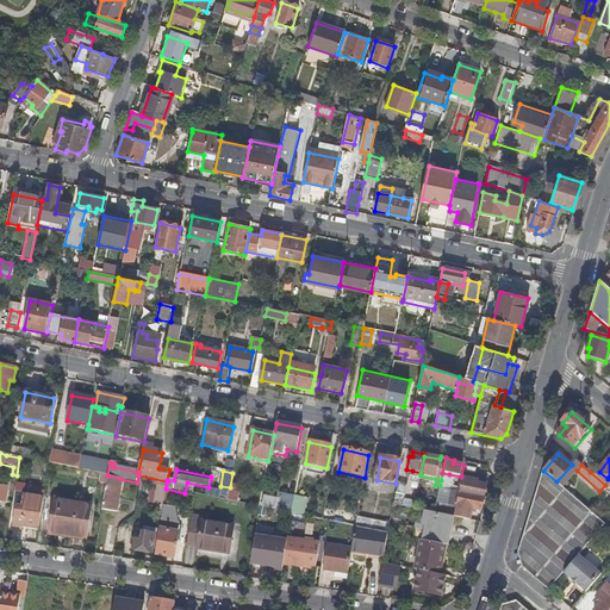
[(556,481),(543,471),(517,555),(520,565),(549,590),(564,572),(579,554),(605,523),(556,481)]
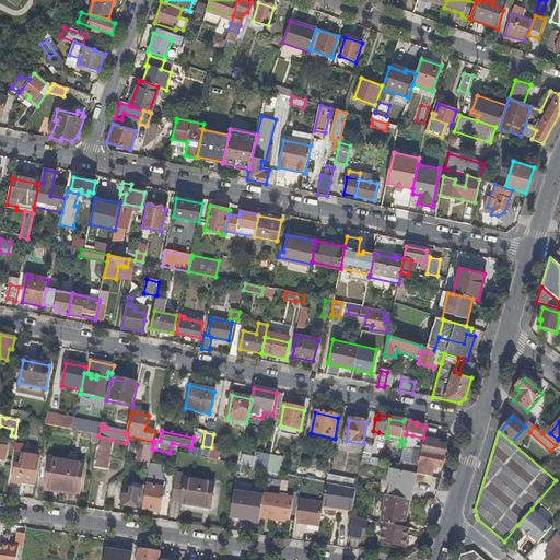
[(112,440),(98,436),(93,469),(107,471),(112,440)]
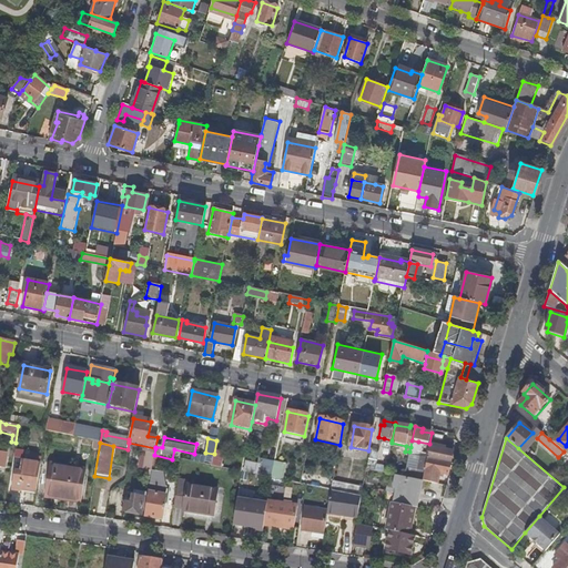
[(428,459),(450,464),(453,453),(445,450),(445,447),(430,445),(428,459)]
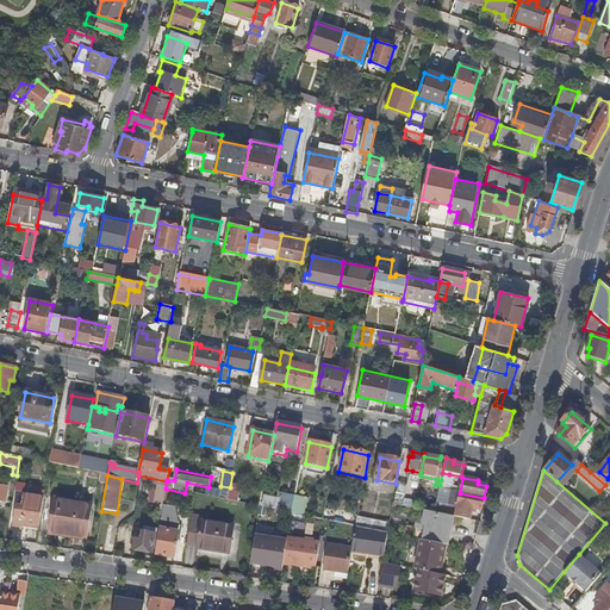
[(155,504),(162,505),(166,489),(157,486),(155,504)]
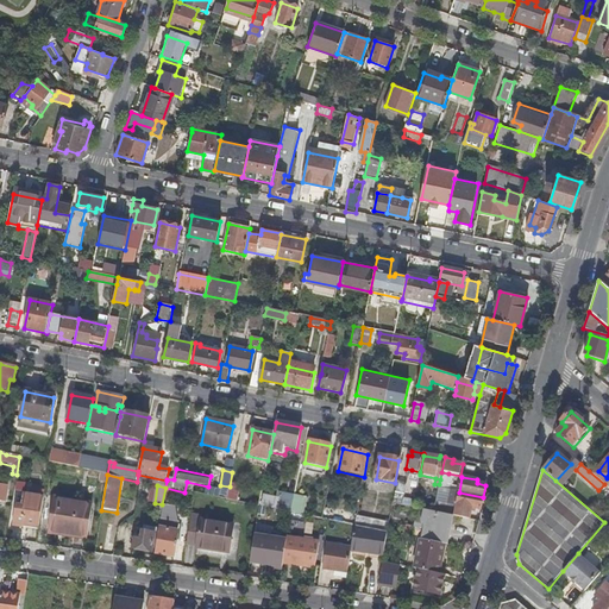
[(16,489),(10,523),(24,526),(27,503),(29,491),(16,489)]
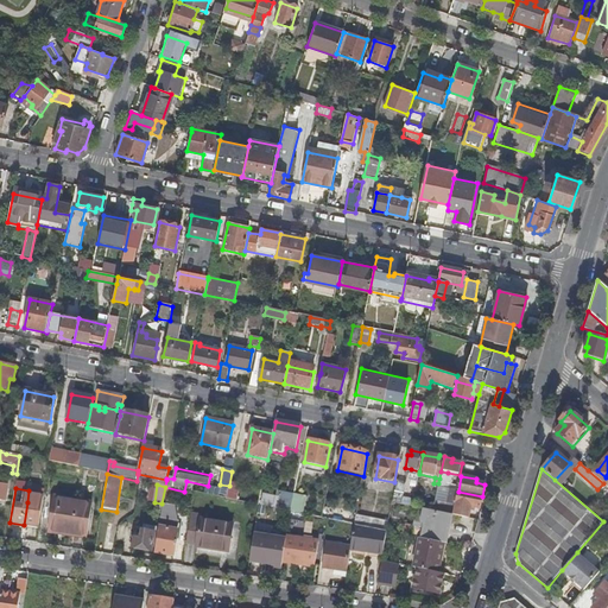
[(203,494),(226,499),(228,493),(204,488),(203,494)]
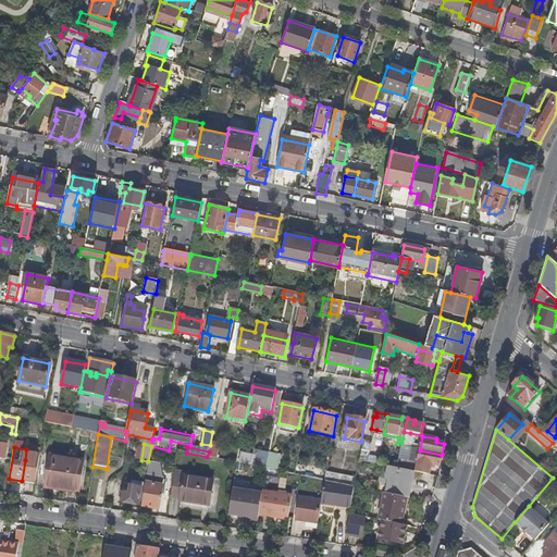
[(440,467),(442,455),(420,450),(416,472),(429,475),(431,465),(440,467)]
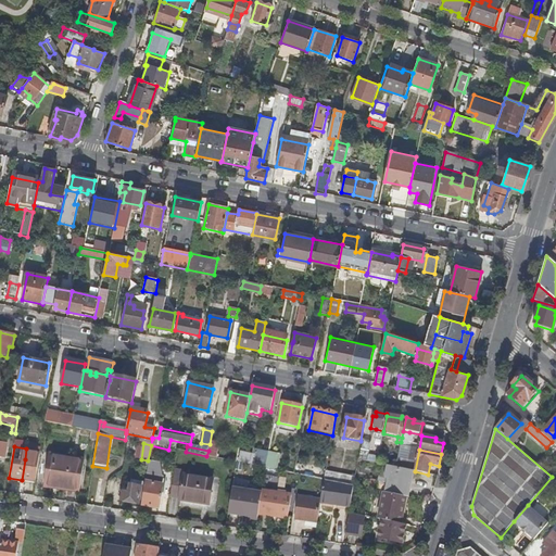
[(239,451),(237,463),(254,467),(255,455),(239,451)]
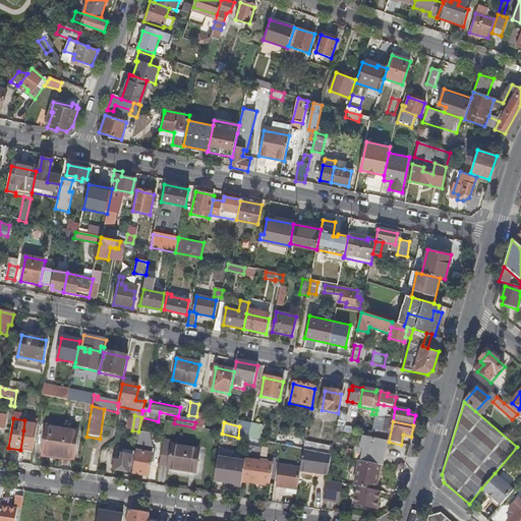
[(370,439),(377,440),(379,423),(374,422),(370,439)]
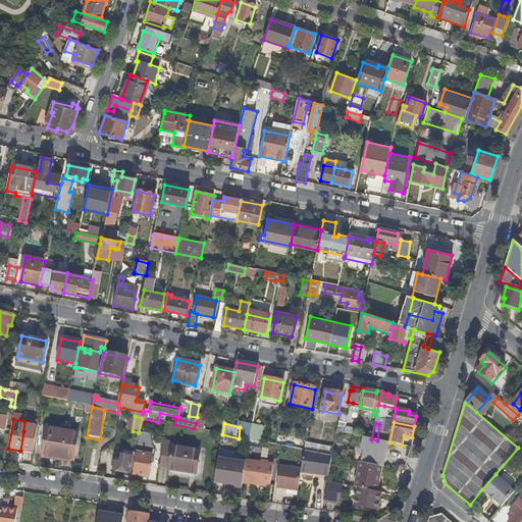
[(337,427),(336,432),(354,435),(355,430),(337,427)]
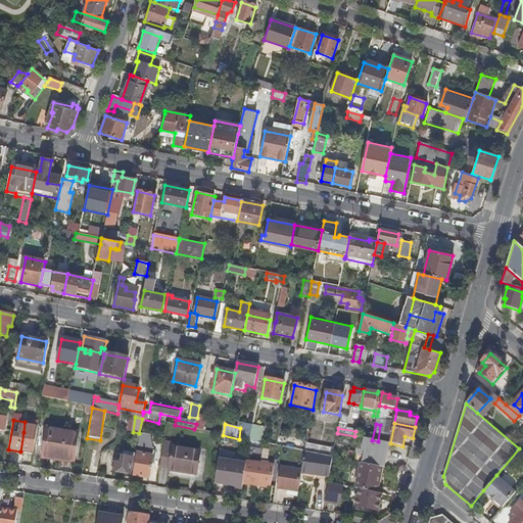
[(78,436),(38,430),(37,434),(34,455),(74,462),(78,436)]
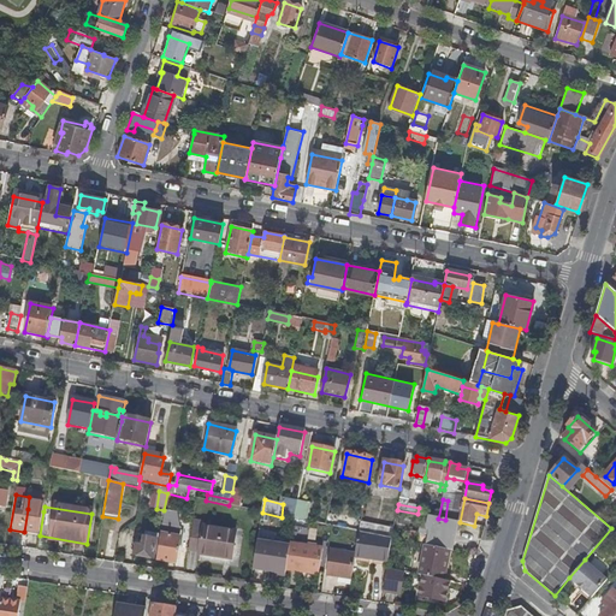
[(40,535),(43,511),(28,509),(24,532),(40,535)]
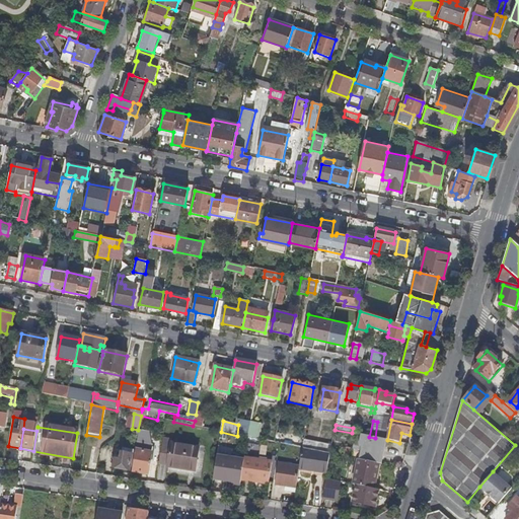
[(247,438),(261,440),(262,432),(249,429),(247,438)]
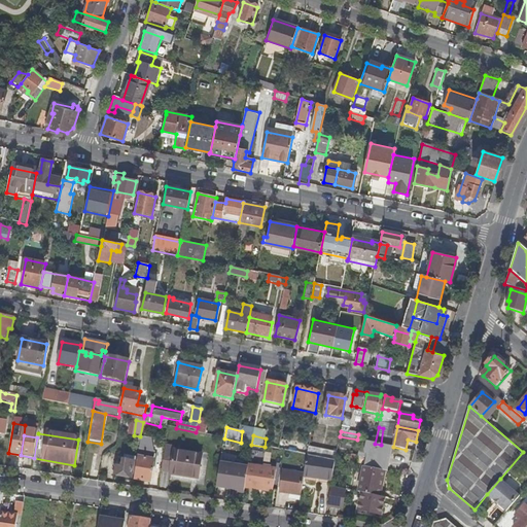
[(385,472),(387,472),(393,447),(381,445),(375,444),(367,442),(365,454),(369,455),(365,468),(385,472)]
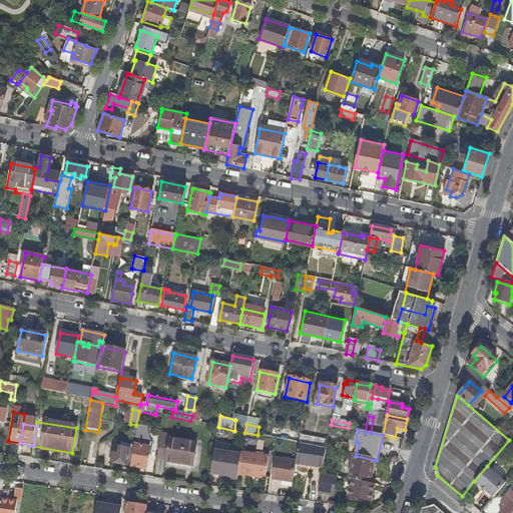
[(288,440),(298,442),(300,435),(290,433),(288,440)]
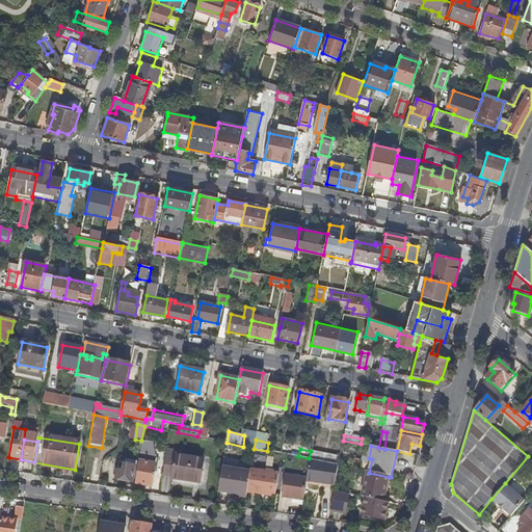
[(312,460),(338,466),(339,457),(312,452),(311,459),(312,459),(312,460)]
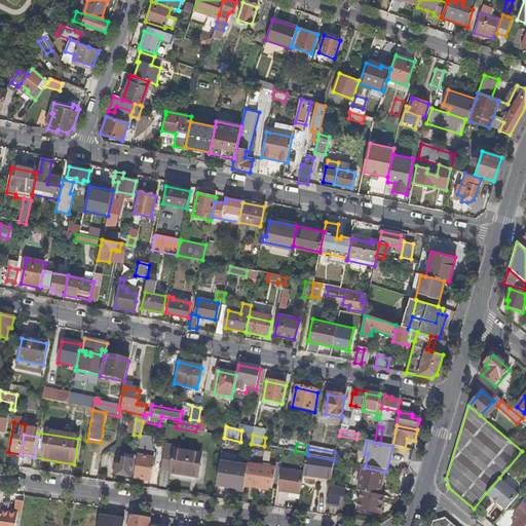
[(161,472),(189,477),(192,454),(164,450),(161,472)]
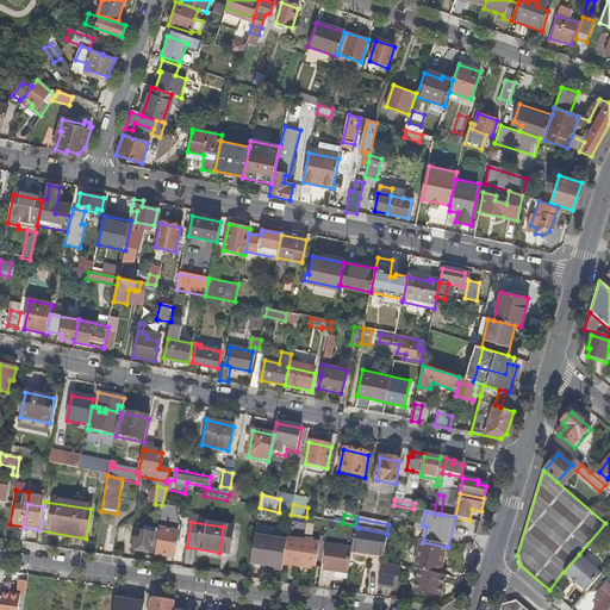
[(223,527),(219,553),(230,554),(234,528),(223,527)]
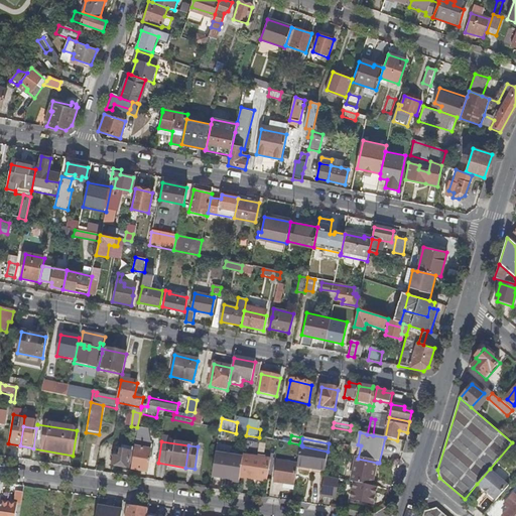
[(299,467),(325,471),(328,452),(302,446),(299,467)]
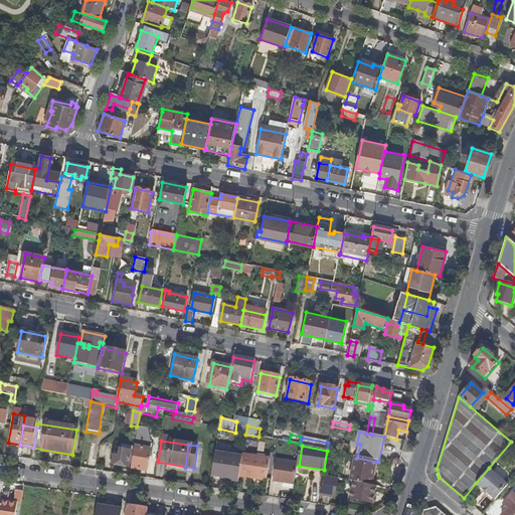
[(134,447),(131,468),(147,471),(150,450),(134,447)]
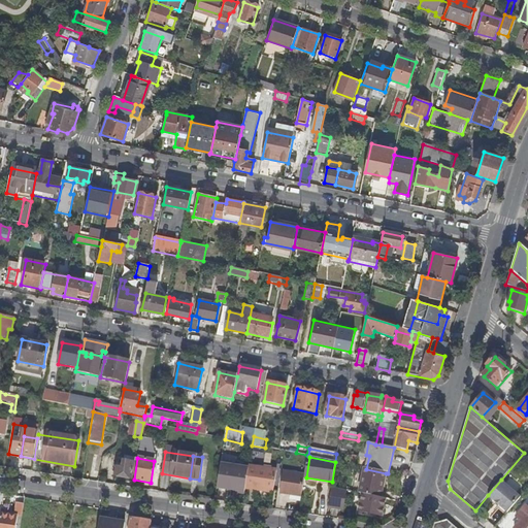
[(117,467),(116,476),(131,481),(134,463),(123,461),(122,468),(117,467)]
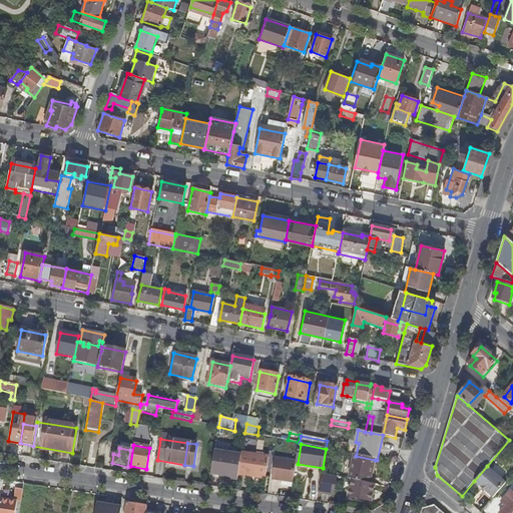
[(214,452),(210,475),(237,479),(237,475),(240,457),(214,452)]
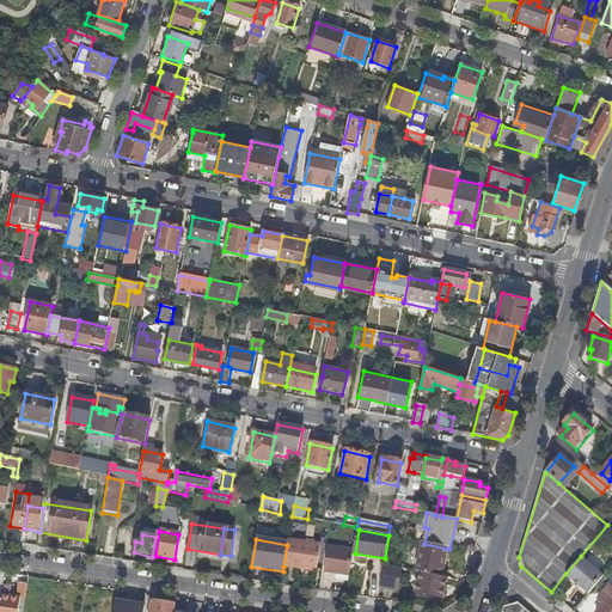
[(283,567),(317,571),(322,546),(288,542),(287,545),(283,567)]
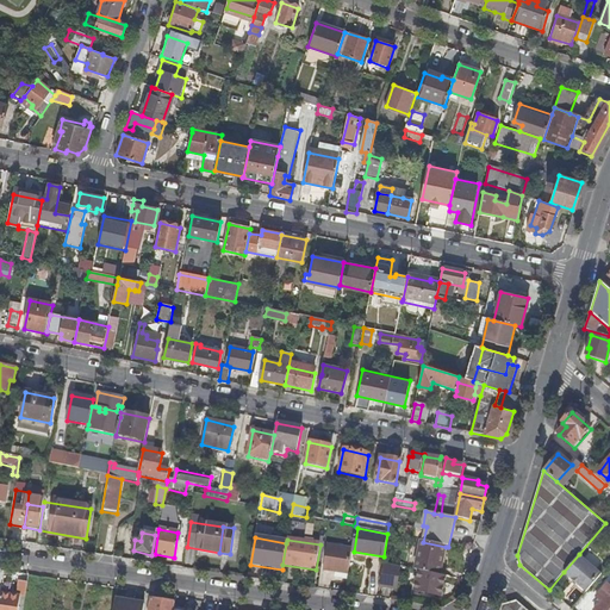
[(415,570),(440,574),(446,547),(423,542),(422,541),(415,570)]
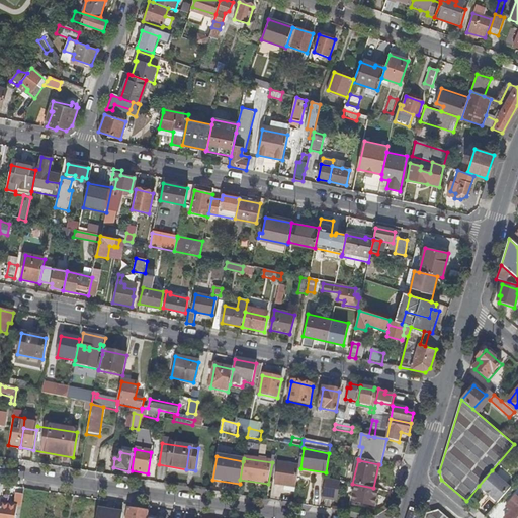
[(273,485),(295,489),(298,467),(277,463),(273,485)]
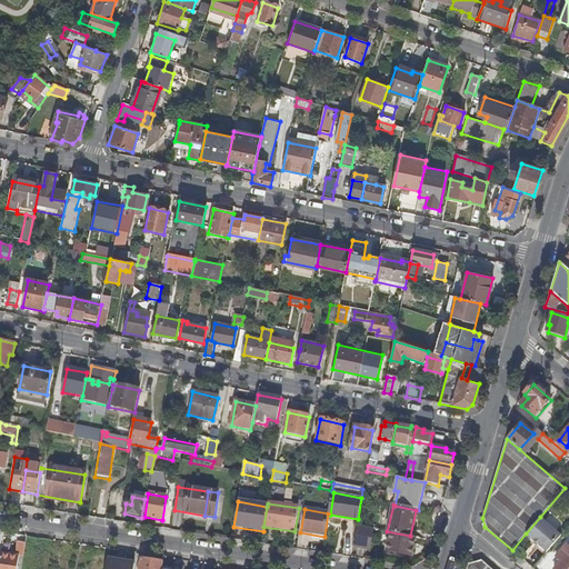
[(540,517),(526,533),(547,552),(561,536),(540,517)]
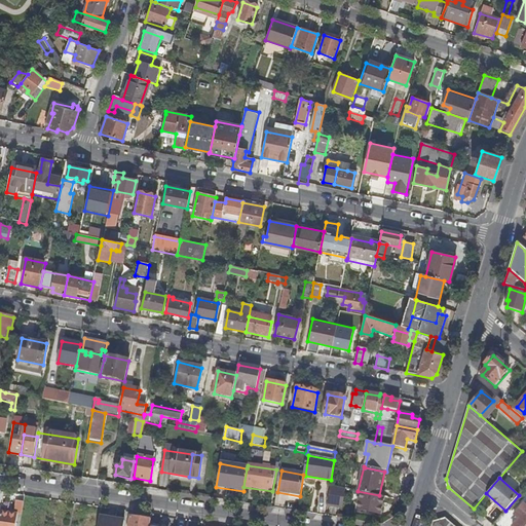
[(330,485),(327,506),(340,509),(345,489),(330,485)]
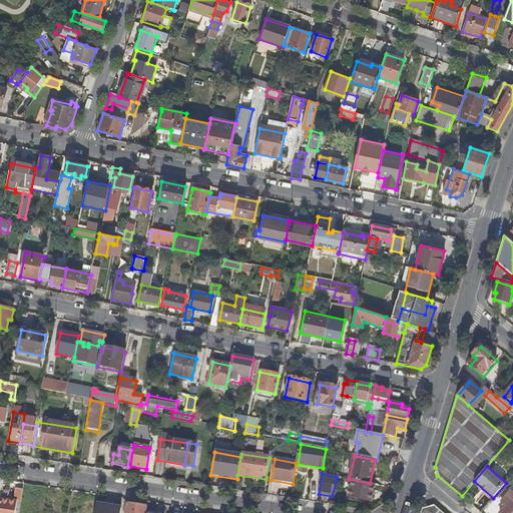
[(357,485),(354,499),(371,502),(374,488),(357,485)]
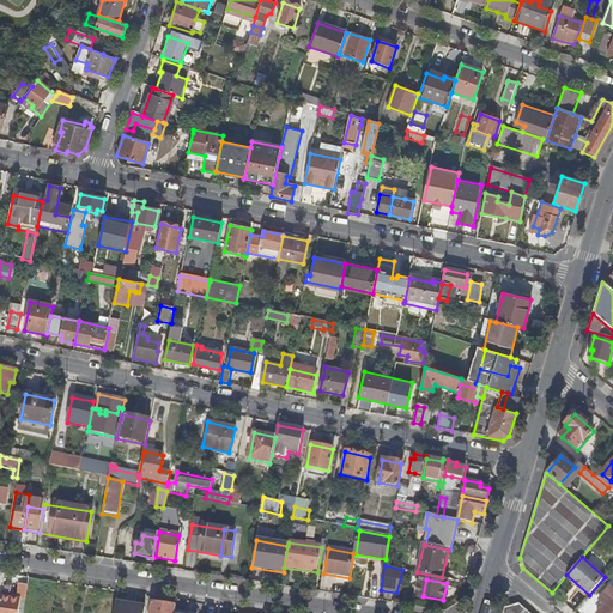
[(612,612),(612,583),(600,600),(605,605),(598,612),(612,612)]
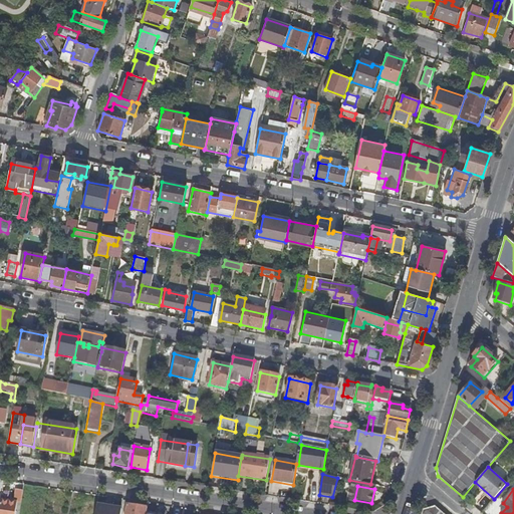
[(0,513),(19,513),(23,493),(15,491),(12,503),(0,500),(0,513)]
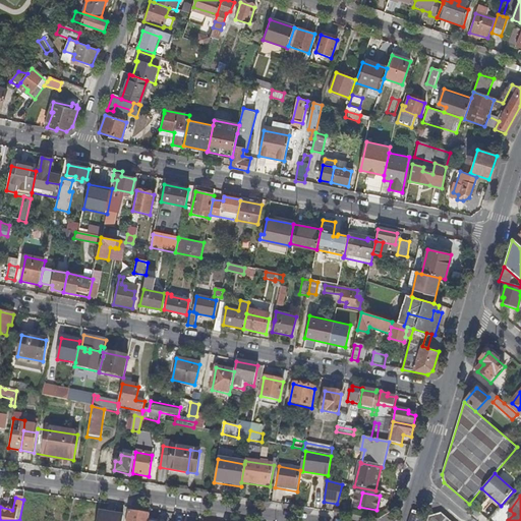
[(122,520),(123,516),(99,512),(97,520),(122,520)]
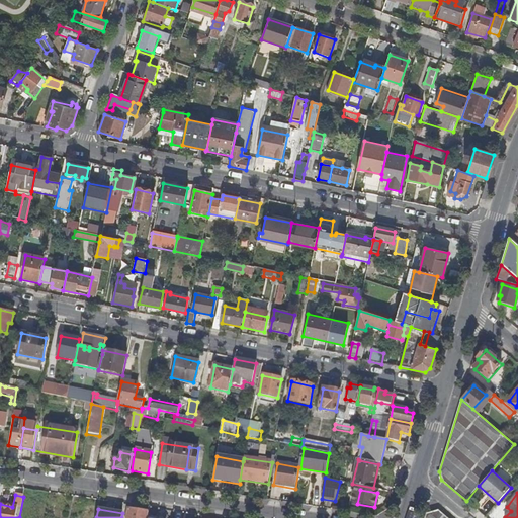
[(147,517),(148,512),(128,509),(126,517),(147,517)]
